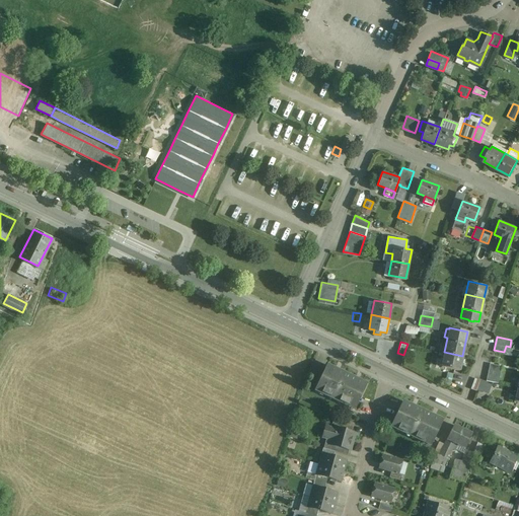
[(462,356),(444,352),(442,365),(459,369),(462,356)]
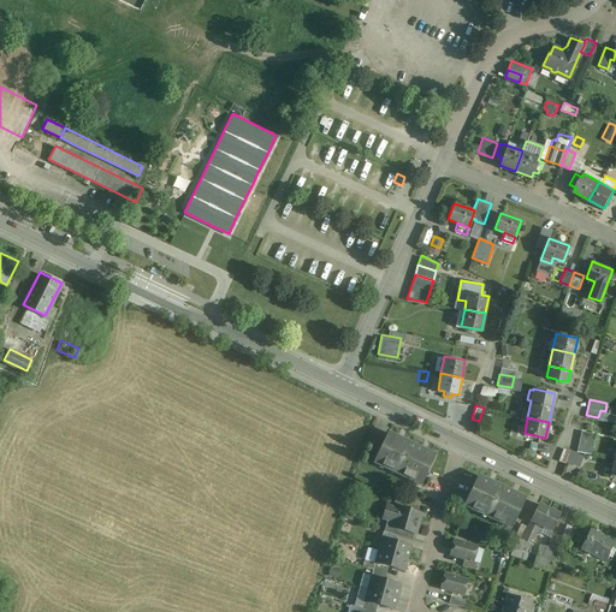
[(386,433),(371,425),(366,438),(380,445),(386,433)]
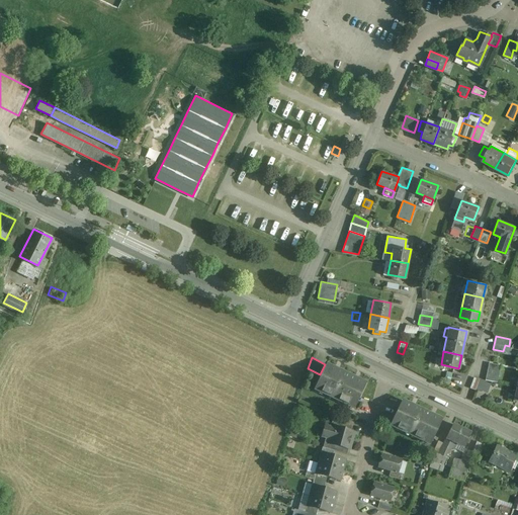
[(488,360),(487,378),(500,379),(502,361),(488,360)]
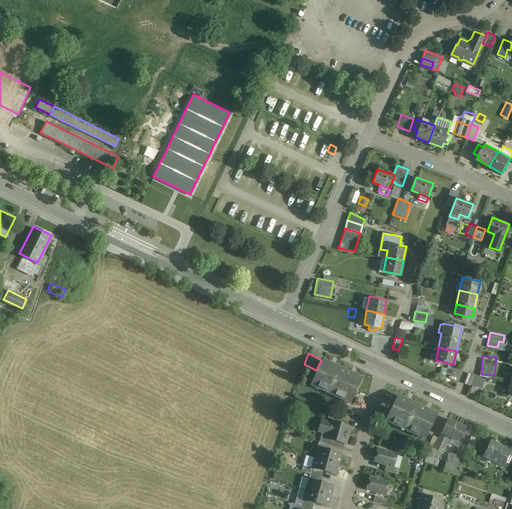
[(362,377),(322,358),(321,360),(316,370),(310,383),(350,402),(362,377)]
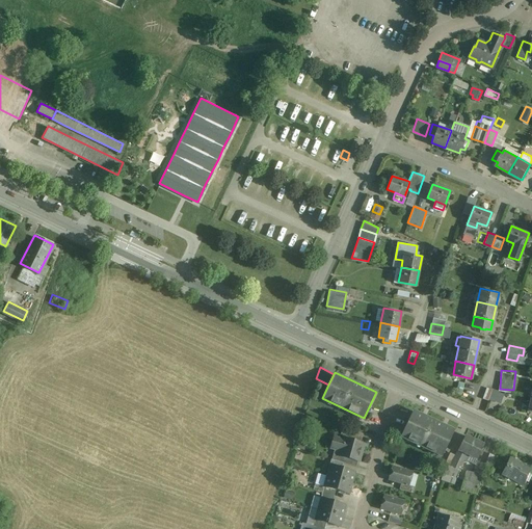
[(491,388),(486,387),(482,397),(488,399),(491,388)]
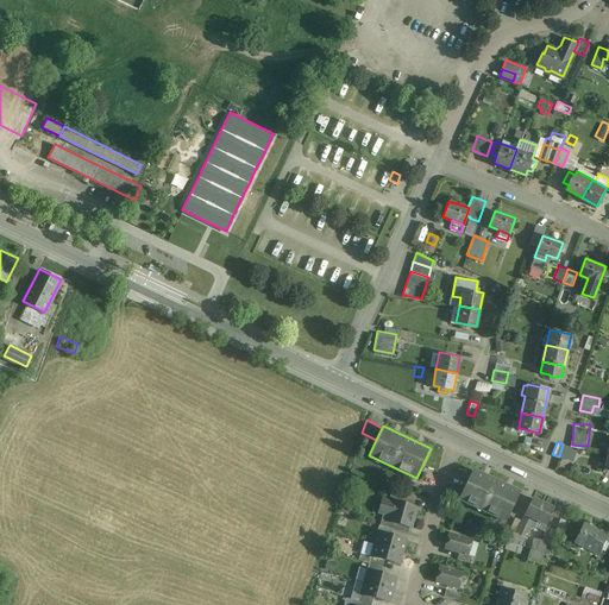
[(520,490),(472,467),(458,498),(506,521),(520,490)]
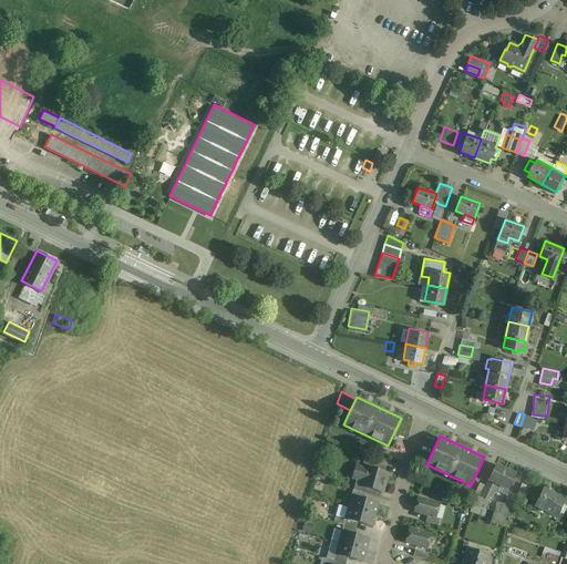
[(387,461),(374,458),(372,463),(384,467),(387,461)]
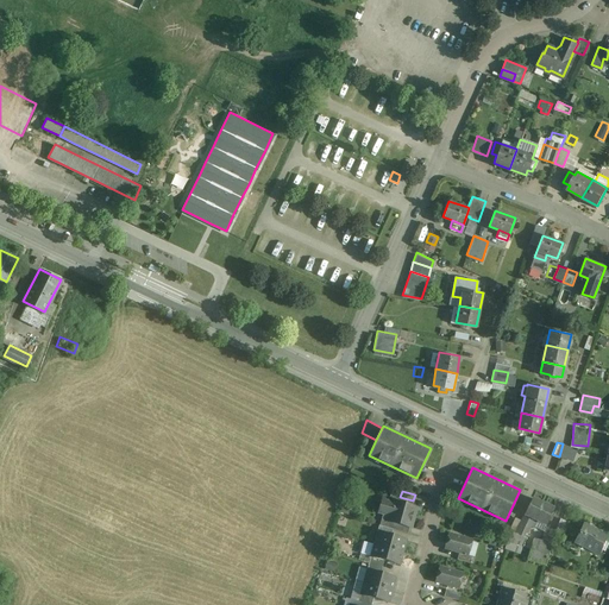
[(554,506),(533,496),(522,518),(516,531),(510,529),(508,540),(523,544),(528,531),(532,523),(534,525),(537,520),(546,523),(554,506)]
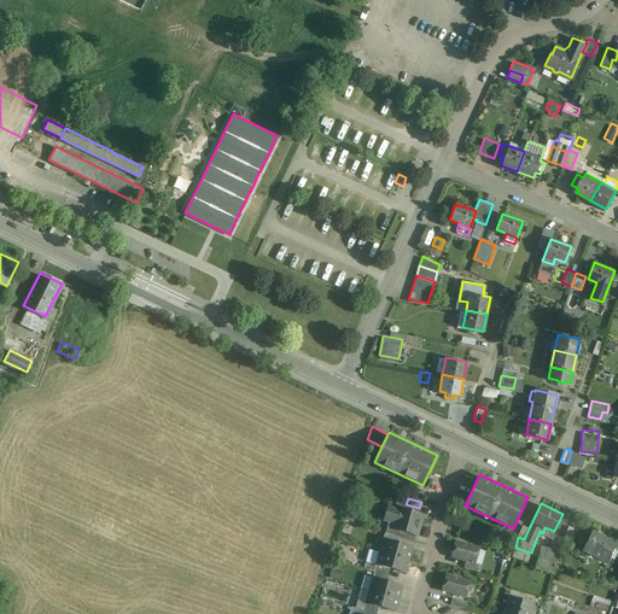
[(421,514),(400,508),(398,508),(389,506),(385,518),(396,521),(394,526),(415,532),(417,532),(417,531),(415,531),(418,521),(419,522),(421,514)]
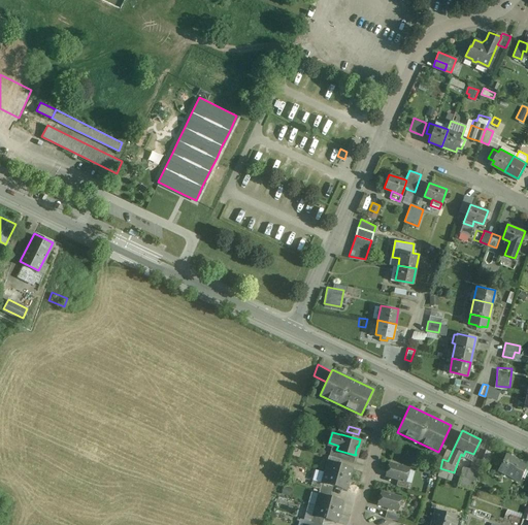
[(453,450),(447,448),(441,458),(448,461),(453,450)]
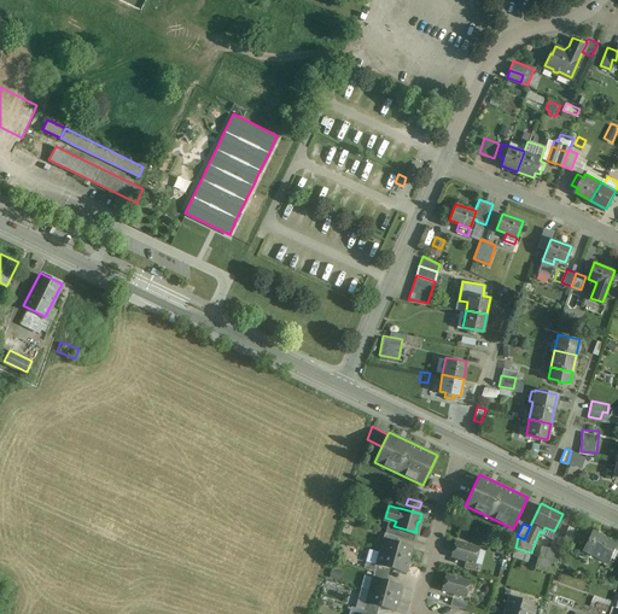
[(569,525),(564,541),(571,543),(576,528),(569,525)]
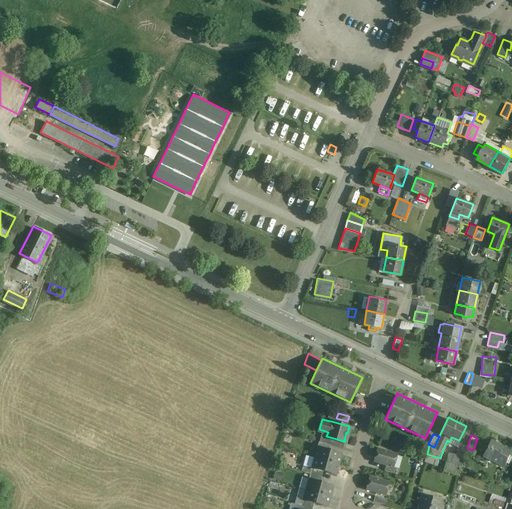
[(344,441),(326,436),(325,442),(330,443),(342,447),(344,441)]
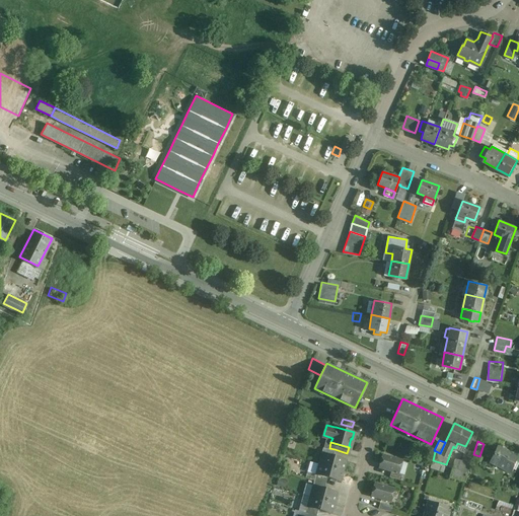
[(518,456),(518,455),(497,445),(489,461),(499,466),(500,464),(512,469),(511,472),(518,456)]
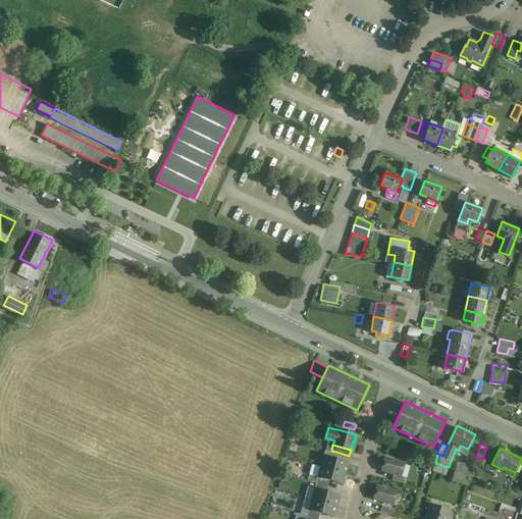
[(331,451),(324,449),(323,455),(334,458),(336,452),(331,451)]
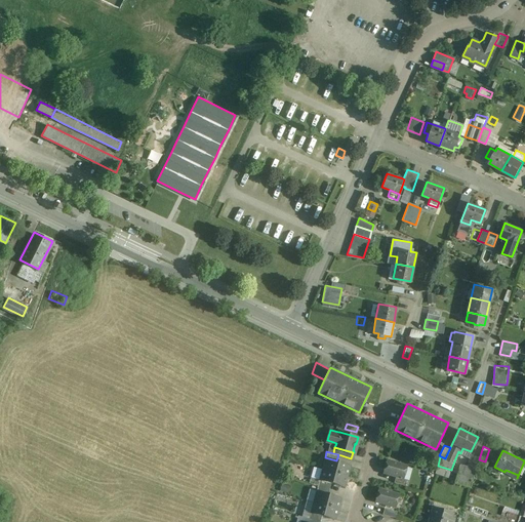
[(336,460),(325,457),(322,468),(348,475),(350,465),(336,460)]
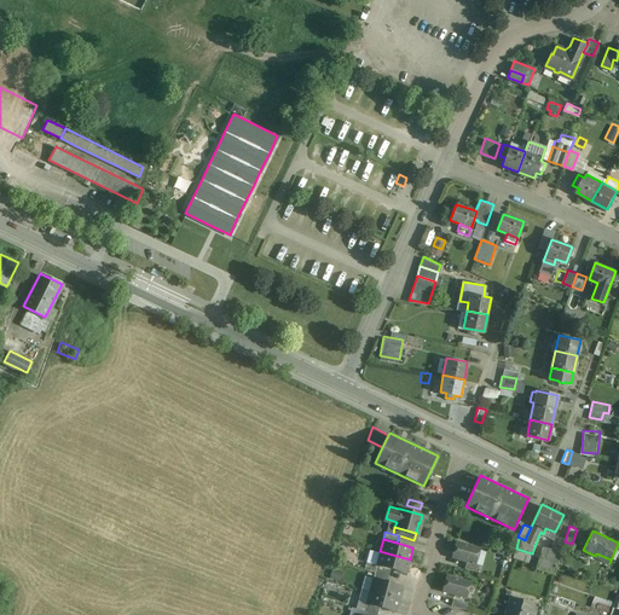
[(480,546),(456,540),(452,556),(467,560),(475,562),(480,546)]
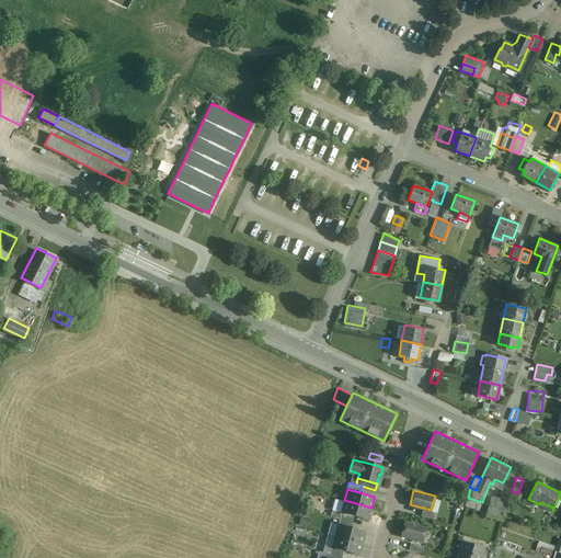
[(496,507),(489,504),(485,514),(503,519),(508,500),(499,497),(496,507)]
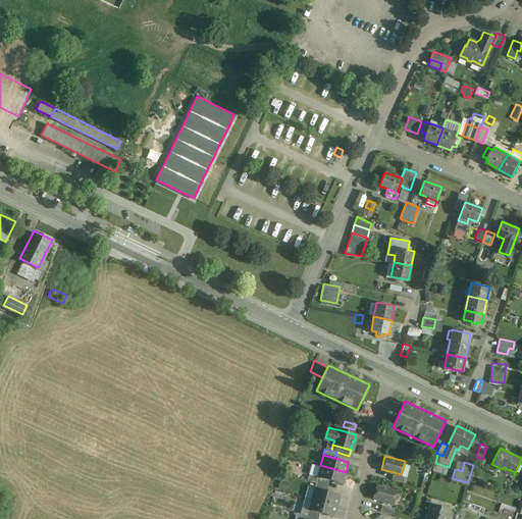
[(346,472),(320,465),(317,475),(329,478),(343,482),(346,472)]
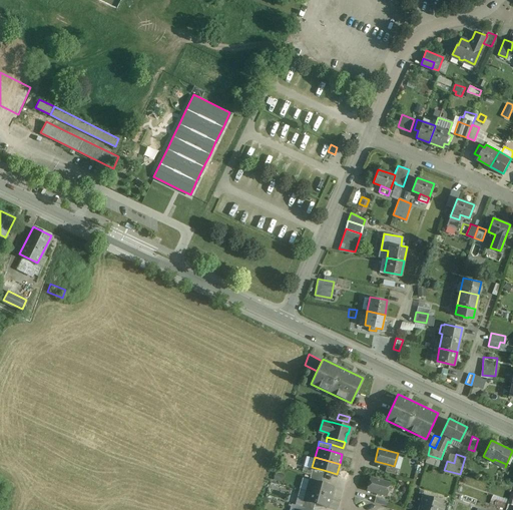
[(394,466),(387,464),(385,470),(396,473),(398,467),(394,466)]
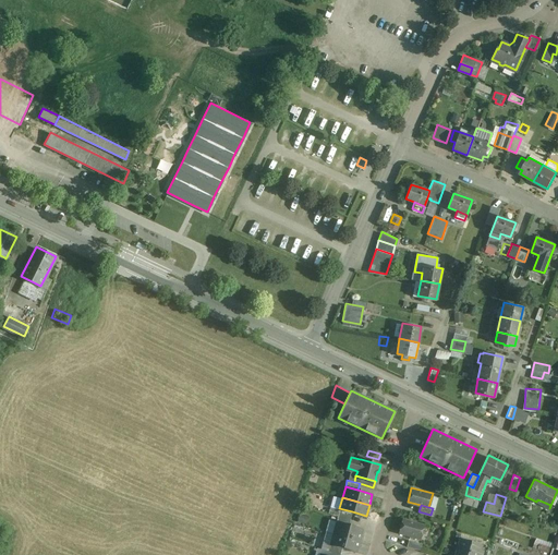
[(339,508),(338,515),(350,518),(352,511),(339,508)]
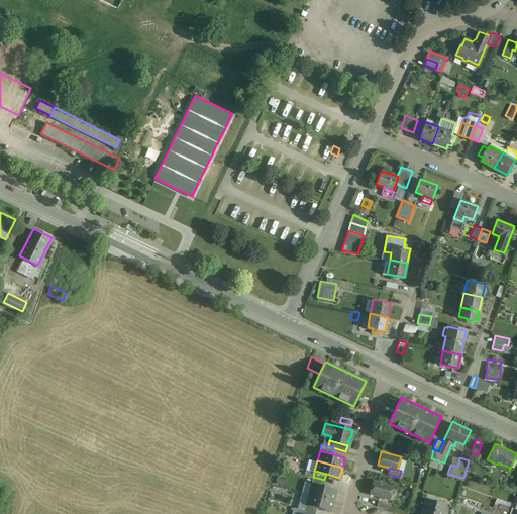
[(324,480),(313,477),(311,483),(322,486),(324,480)]
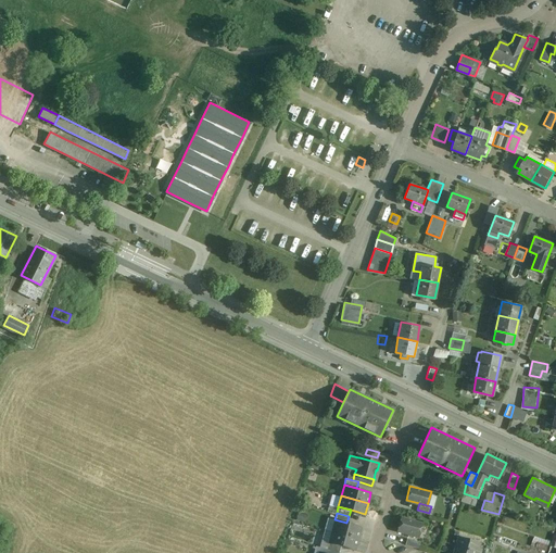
[(422,522),(401,516),(397,530),(418,536),(422,522)]
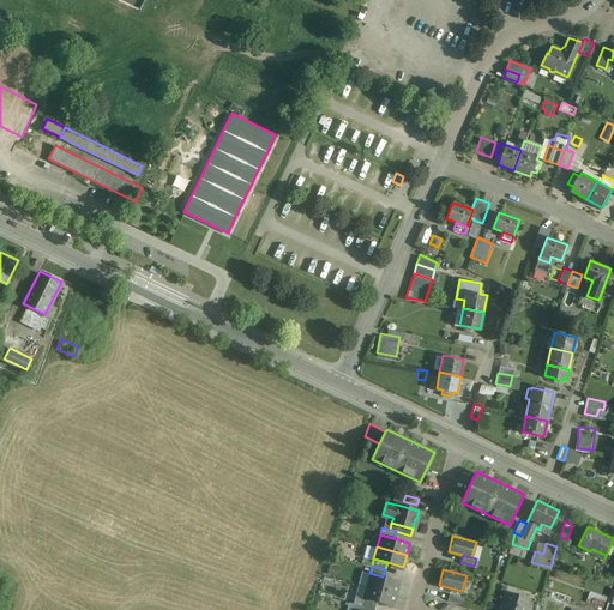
[(383,577),(369,573),(366,585),(396,593),(399,581),(383,577)]
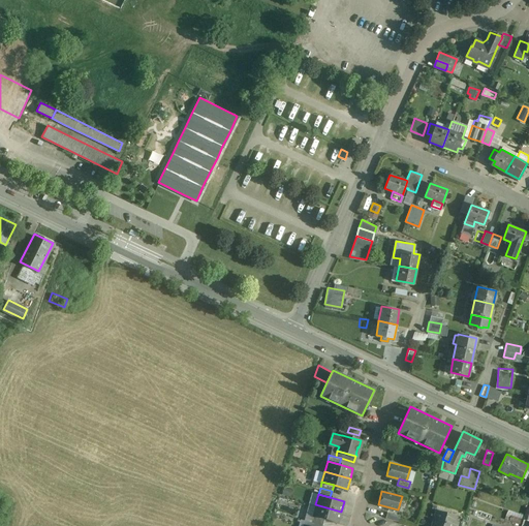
[(341,512),(315,504),(312,515),(324,518),(338,522),(341,512)]
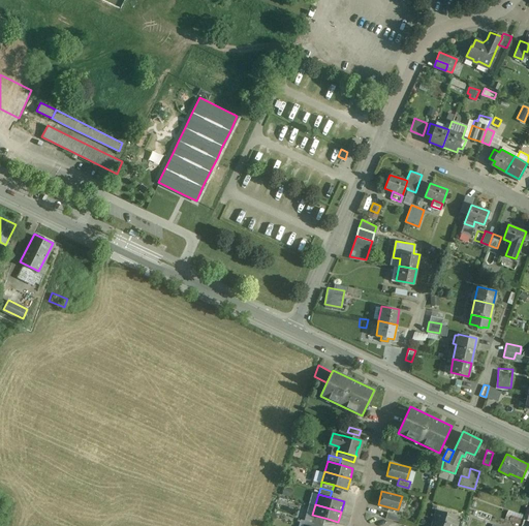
[(508,508),(505,517),(521,522),(524,514),(508,508)]
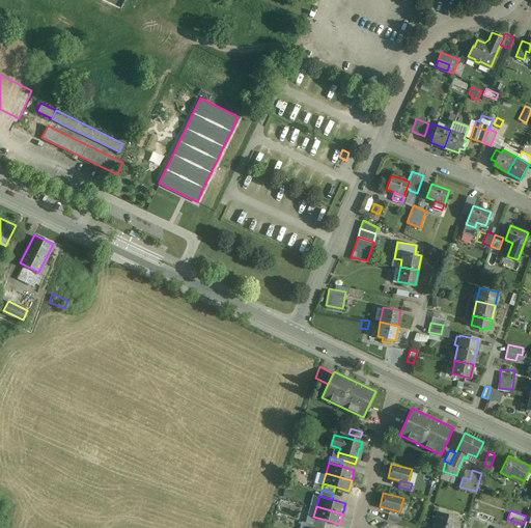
[(454,527),(458,517),(438,511),(432,527),(454,527)]
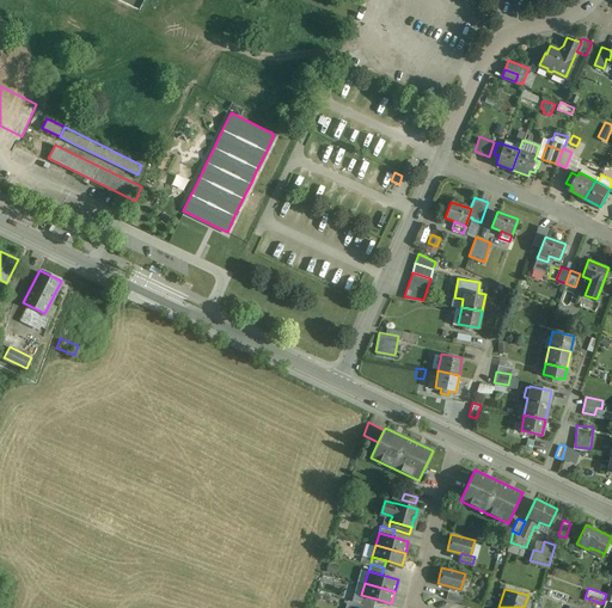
[(461,594),(448,590),(446,597),(460,601),(461,594)]
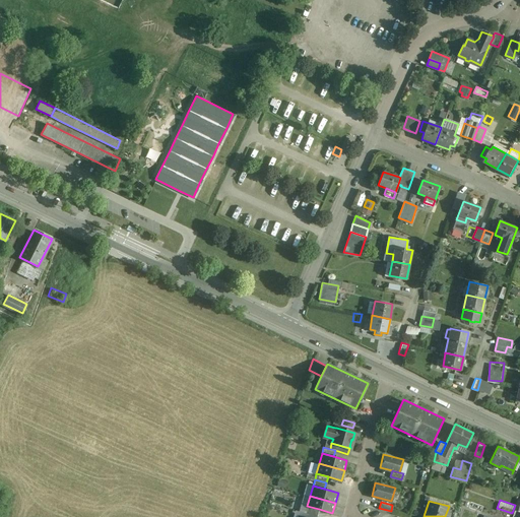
[(307,506),(306,512),(314,514),(317,515),(319,509),(307,506)]
